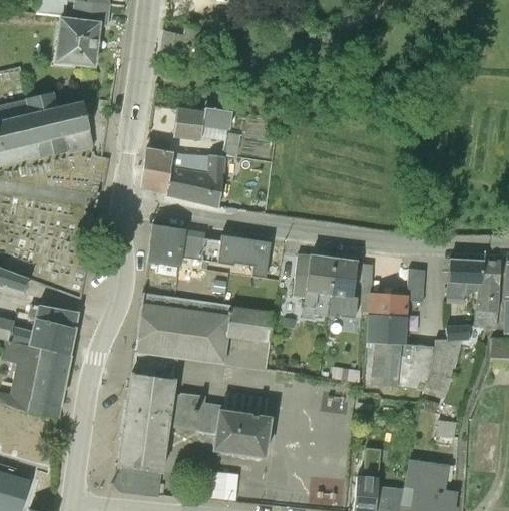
[(39,0),(38,12),(61,16),(102,21),(102,26),(109,26),(111,4),(81,0),(39,0)]
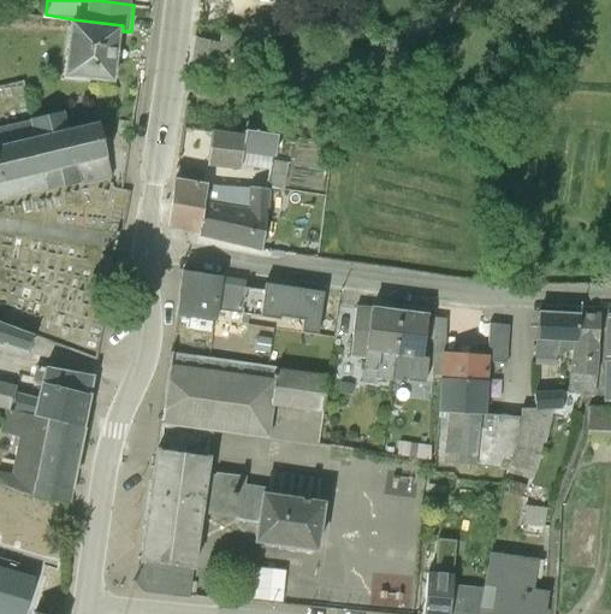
[(123,25),(73,19),(66,77),(117,82),(123,31),(123,25)]
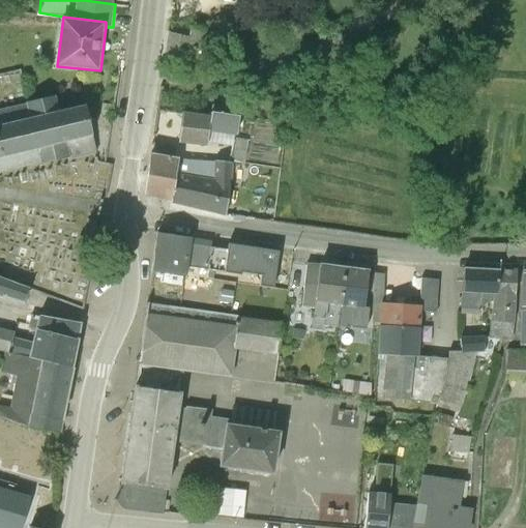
[(171,31),(166,57),(190,61),(192,48),(204,50),(207,29),(193,26),(191,35),(171,31)]
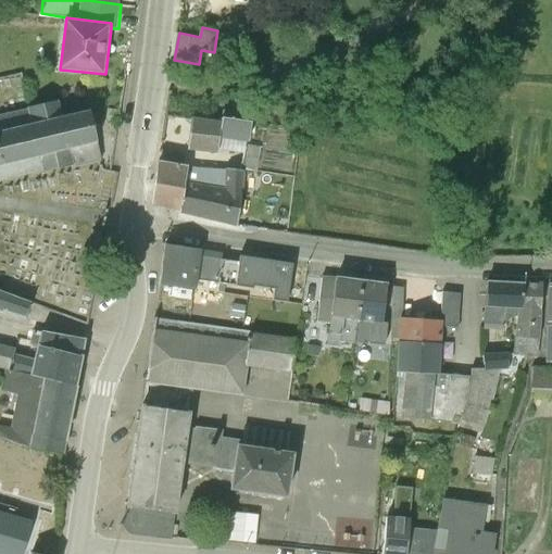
[(0,180),(45,170),(46,171),(73,164),(74,168),(101,161),(102,160),(98,139),(89,109),(63,114),(58,99),(29,105),(29,108),(0,114),(0,180)]
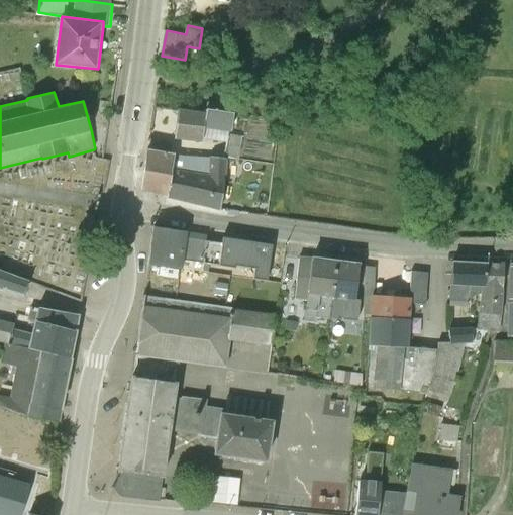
[(180,107),(176,139),(204,142),(205,127),(233,131),(235,112),(208,108),(207,111),(180,107)]
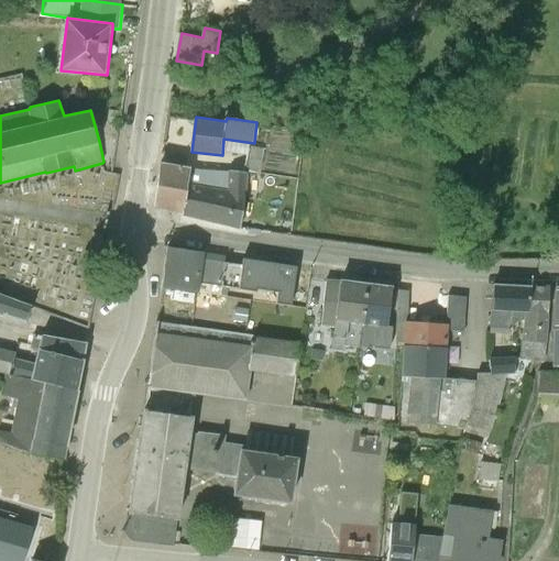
[(244,171),(249,172),(262,172),(266,147),(252,144),(252,147),(251,147),(244,171)]
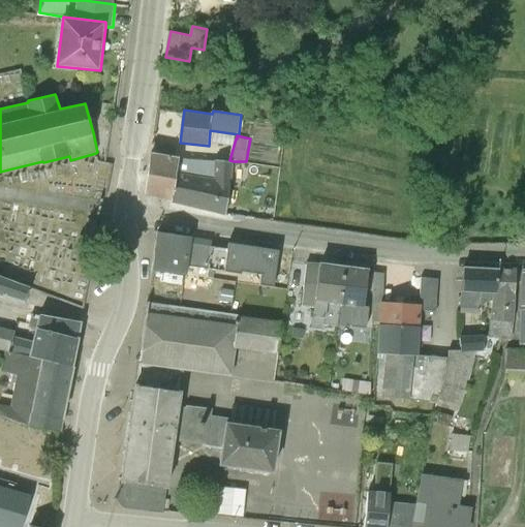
[(152,152),(176,156),(178,145),(154,141),(152,152)]
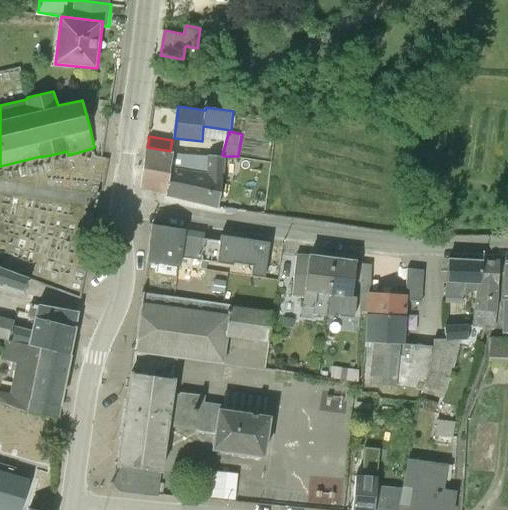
[(144,170),(172,166),(174,152),(170,151),(147,147),(144,170)]
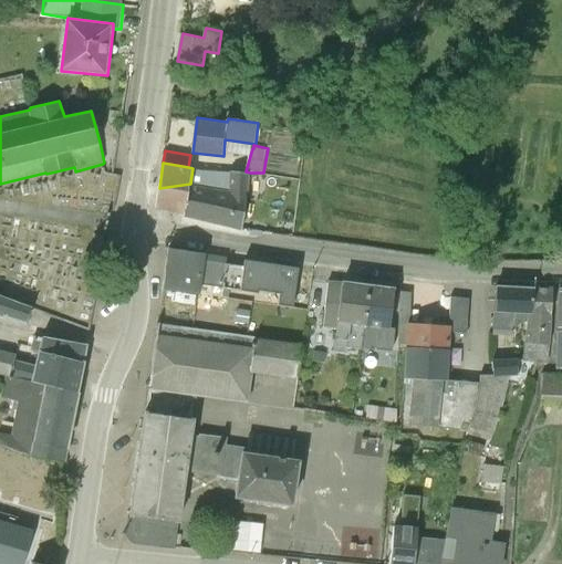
[(190,184),(209,187),(230,190),(230,170),(193,168),(190,184)]
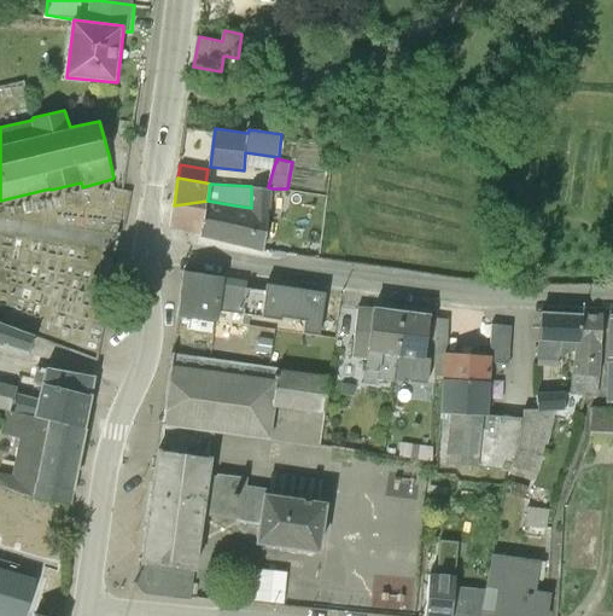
[(251,186),(251,208),(272,213),(273,189),(268,187),(251,186)]
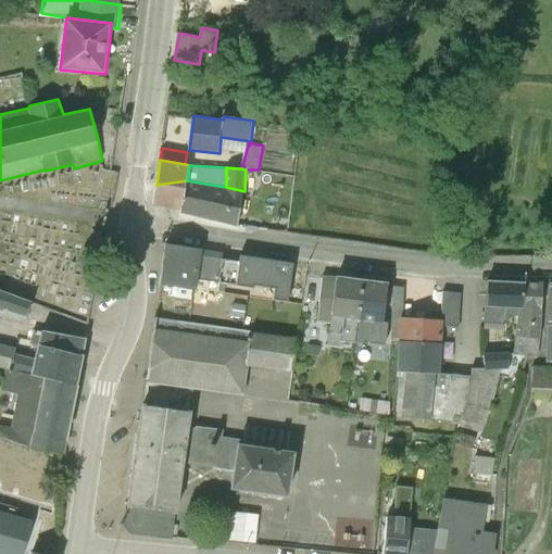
[(187,180),(157,185),(153,204),(180,211),(200,215),(205,184),(187,180)]
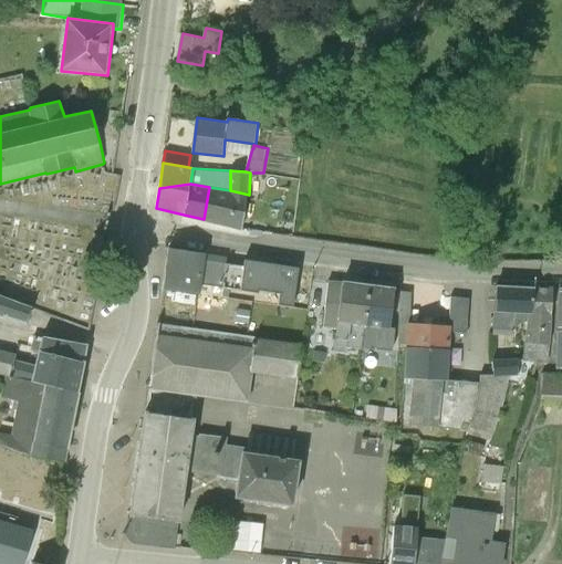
[(209,187),(204,219),(242,228),(245,218),(249,195),(230,190),(209,187)]
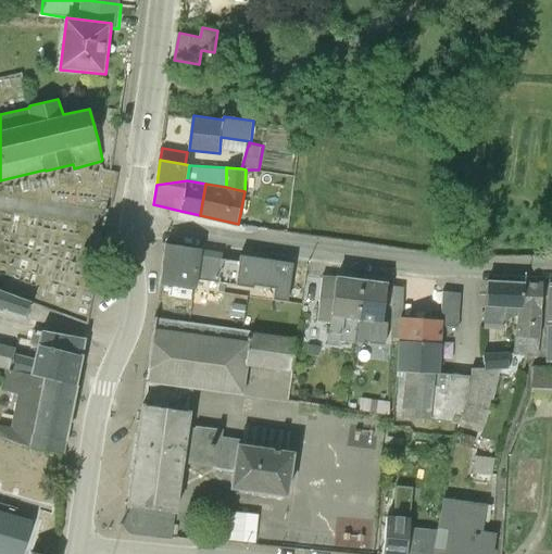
[(166,244),(162,282),(197,288),(203,250),(166,244)]
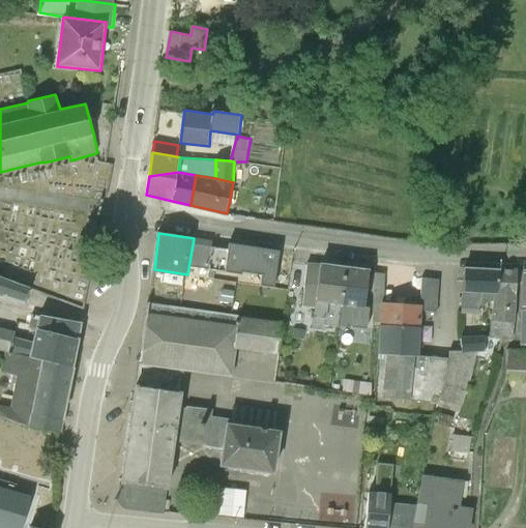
[(285,247),(237,241),(232,283),(280,289),(285,247)]
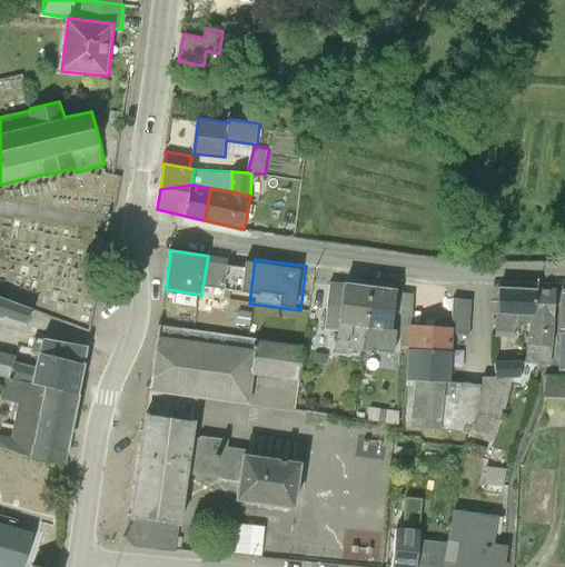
[(339,324),(345,284),(330,281),(327,310),(325,328),(338,329),(337,340),(352,341),(353,326),(340,325),(339,324)]
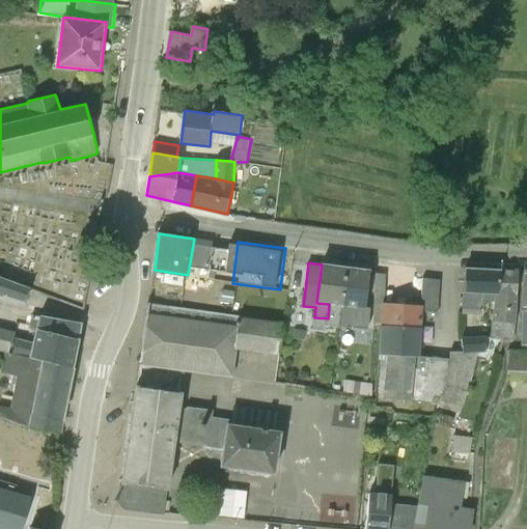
[(317,303),(329,304),(341,305),(347,266),(322,262),(322,265),(316,302),(317,303)]
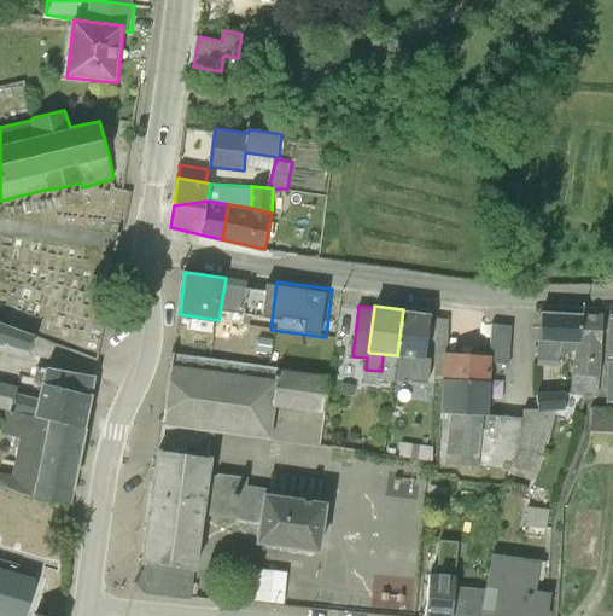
[(403,309),(397,355),(413,358),(425,359),(426,358),(431,313),(403,309)]
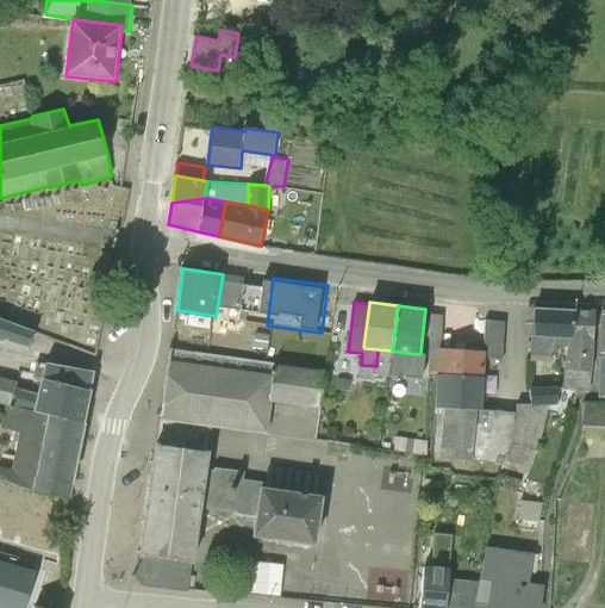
[(532,336),(568,339),(573,339),(575,310),(534,309),(532,336)]
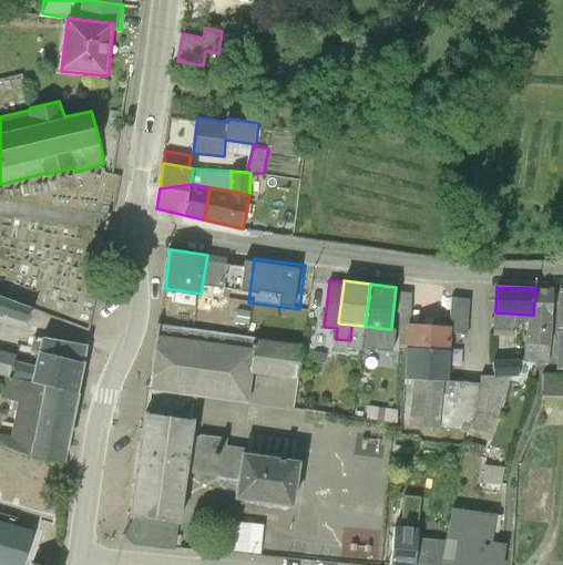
[(529,315),(528,321),(526,345),(551,345),(555,289),(535,288),(533,315),(529,315)]
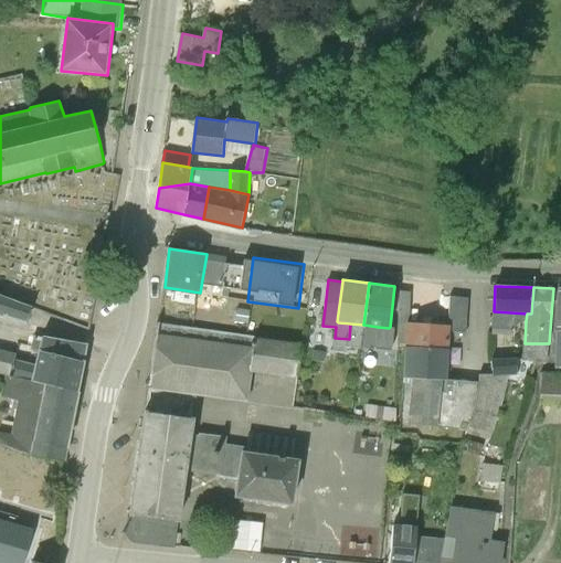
[(406,321),(410,321),(412,290),(400,289),(398,343),(399,343),(404,343),(406,321)]
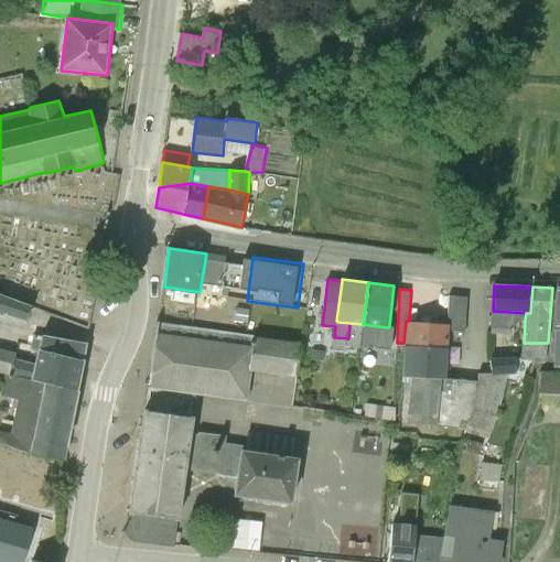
[(0,314),(29,322),(34,305),(0,293),(0,314)]
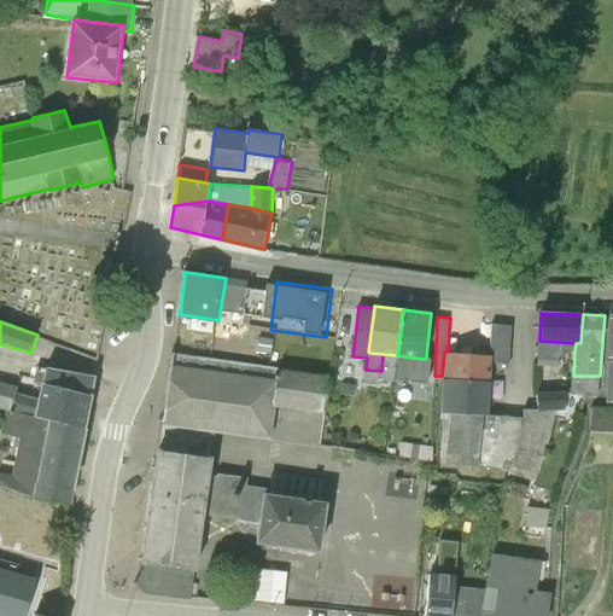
[(492,355),(491,361),(508,362),(509,362),(512,325),(494,323),(492,323),(490,355),(492,355)]
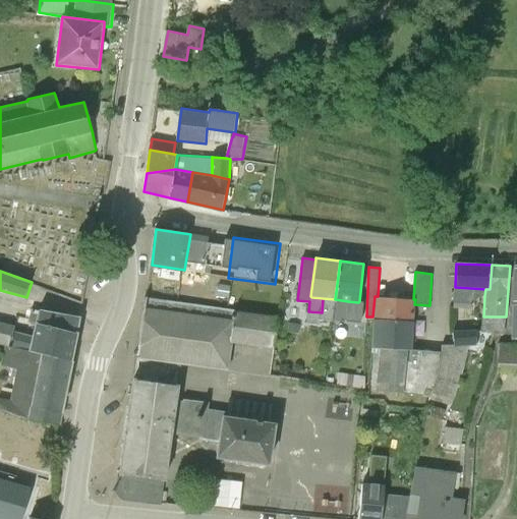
[(454,302),(472,303),(472,301),(477,301),(477,295),(484,295),(485,289),(455,287),(454,302)]
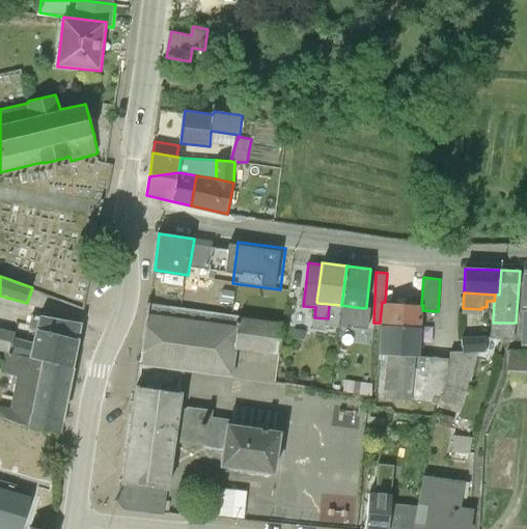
[(382,302),(380,323),(380,325),(380,330),(379,354),(387,355),(399,356),(403,303),(385,302),(382,302)]
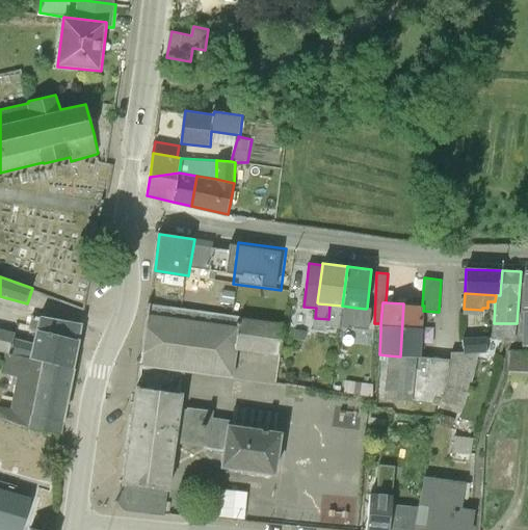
[(403,303),(400,356),(417,358),(421,358),(421,355),(422,327),(423,311),(424,306),(422,306),(403,303)]
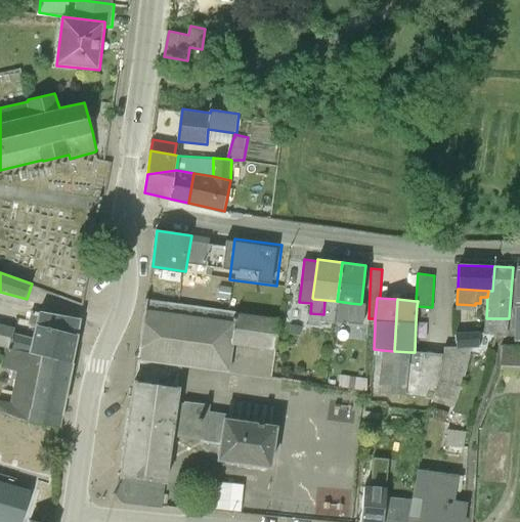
[(138,360),(182,366),(230,373),(234,345),(276,351),(280,318),(236,312),(148,300),(138,360)]
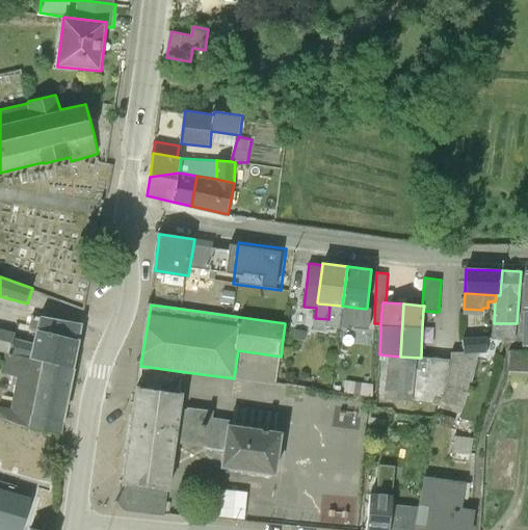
[(328,319),(315,318),(314,329),(327,330),(327,325),(340,326),(342,306),(330,305),(328,319)]
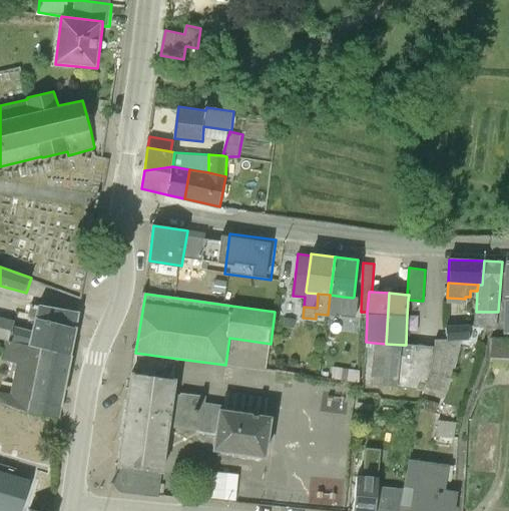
[(330,295),(328,315),(341,316),(343,297),(330,295)]
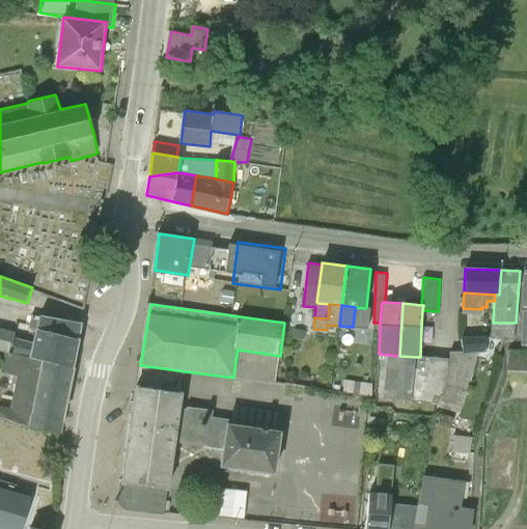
[(355,307),(353,327),(368,329),(370,307),(366,307),(365,308),(355,307)]
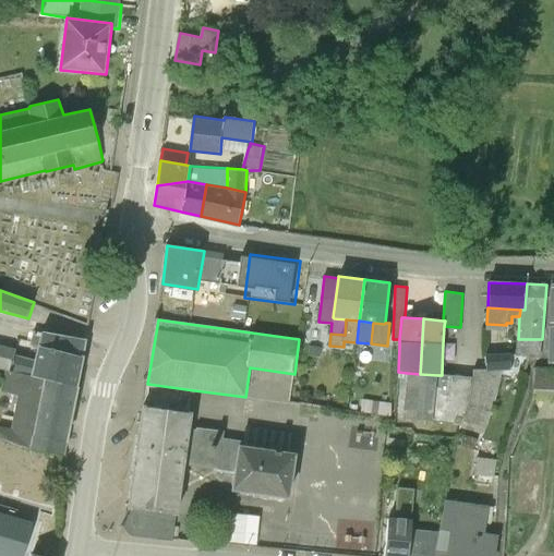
[(40,345),(83,357),(86,339),(44,330),(40,345)]
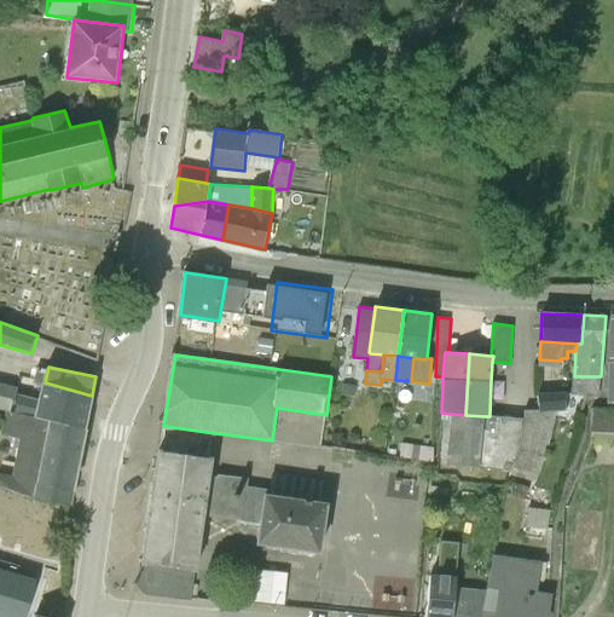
[(601,376),(574,376),(572,395),(598,397),(601,376)]
